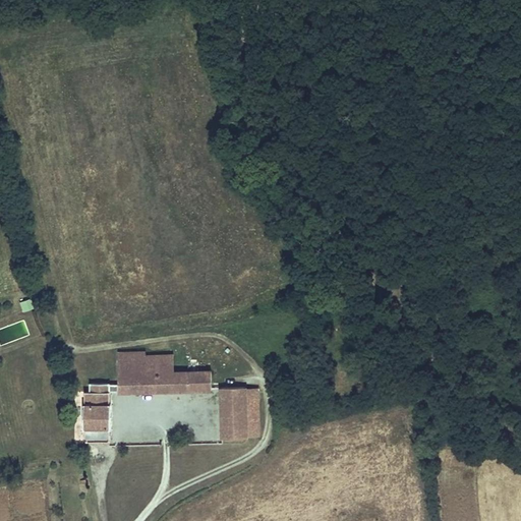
[(22,310),(32,308),(30,299),(20,301),(22,310)]
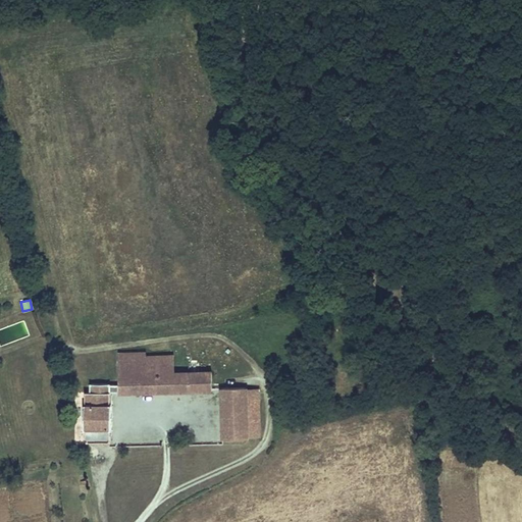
[(212,389),(211,371),(172,373),(145,374),(145,356),(145,352),(136,353),(138,392),(212,389)]
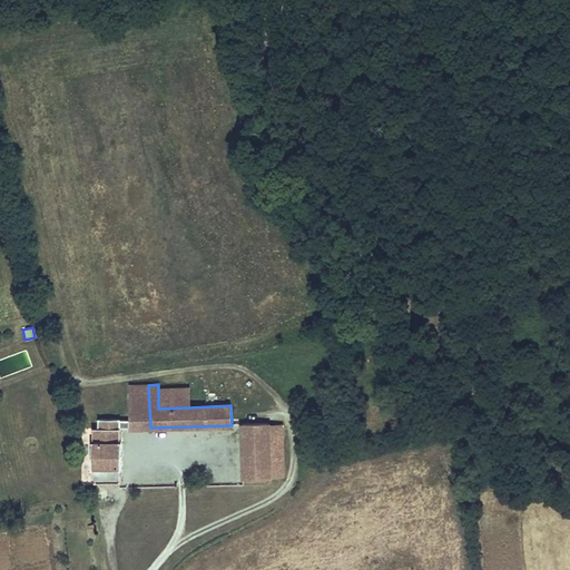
[(150,428),(148,385),(127,385),(128,420),(129,428),(129,429),(150,428)]
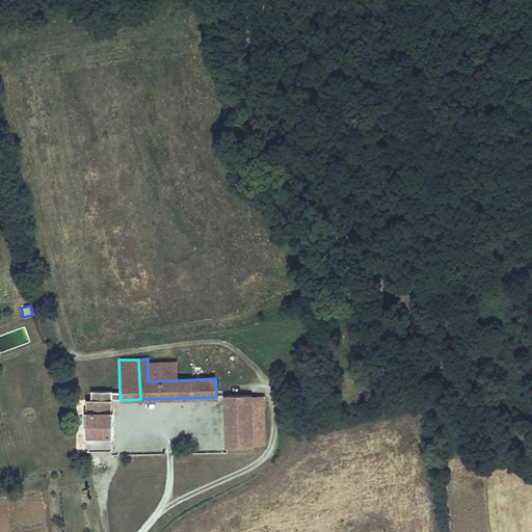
[(176,380),(176,363),(148,363),(148,381),(176,380)]
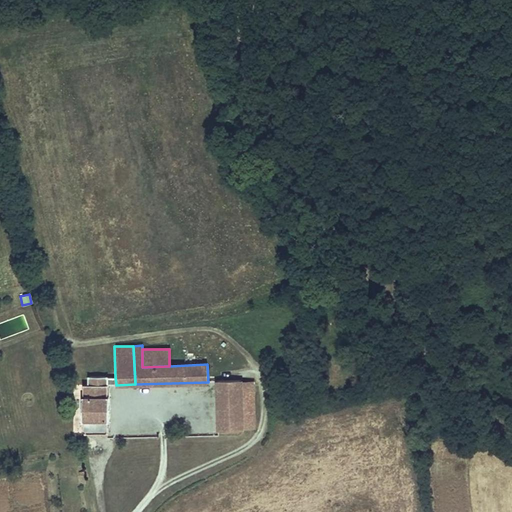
[(108,421),(108,397),(107,397),(107,384),(112,384),(112,377),(107,377),(107,376),(88,376),(88,385),(83,385),(83,397),(82,397),(82,421),(83,421),(83,433),(108,433),(107,421),(108,421)]
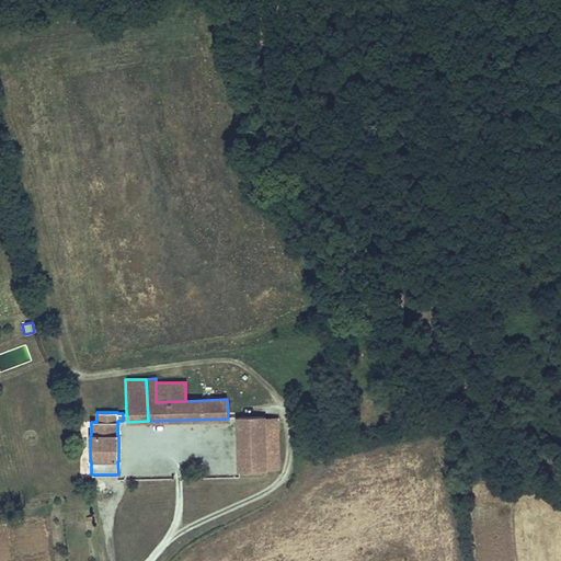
[(264,414),(236,415),(239,470),(266,469),(264,414)]
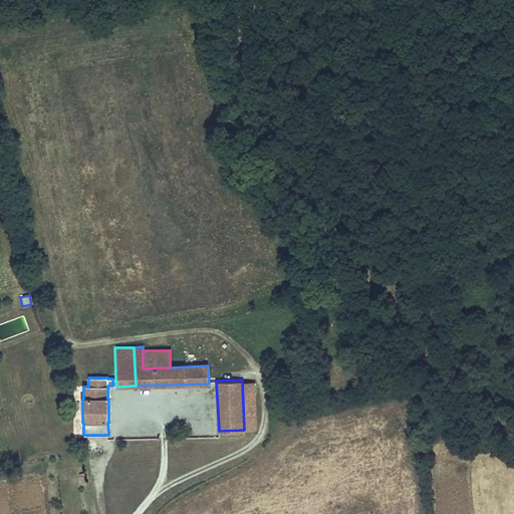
All buildings are outlined.
